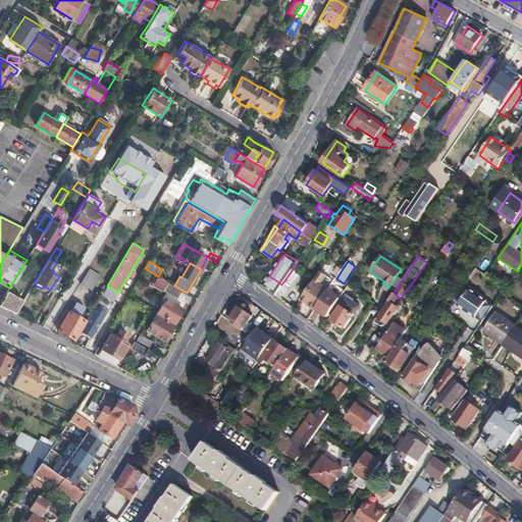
[(90,268),(87,271),(99,278),(101,274),(90,268)]
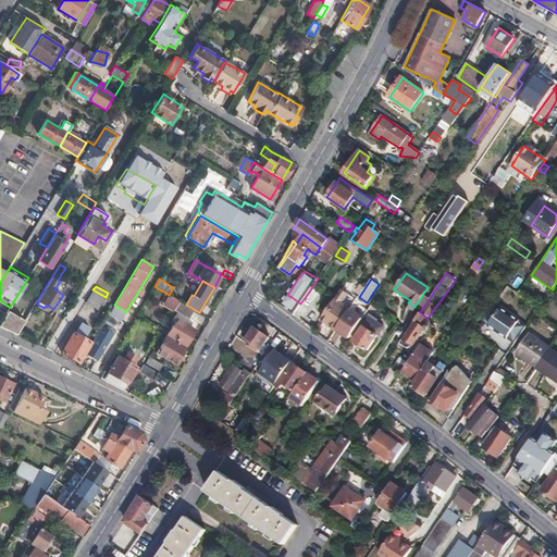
[(106,297),(93,289),(85,302),(97,309),(106,297)]
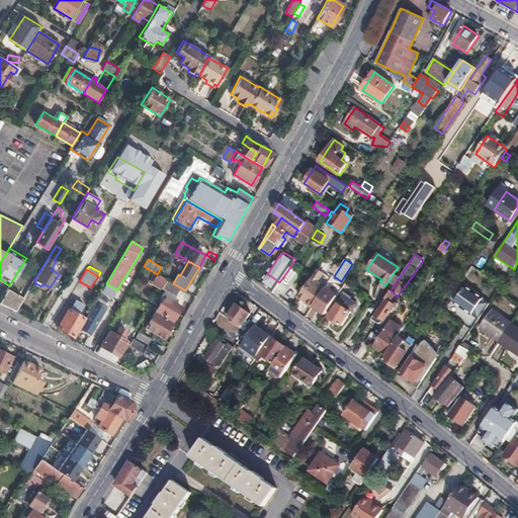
[(167,280),(157,274),(151,285),(161,290),(162,289),(165,284),(167,280)]
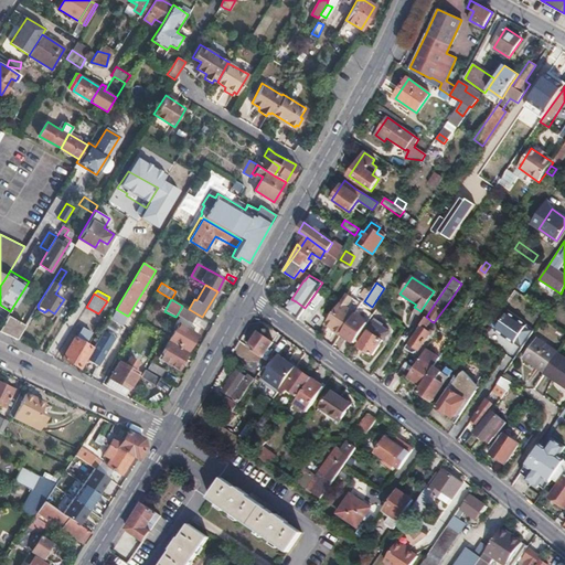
[(511,299),(507,306),(515,311),(516,311),(526,319),(531,312),(511,299)]
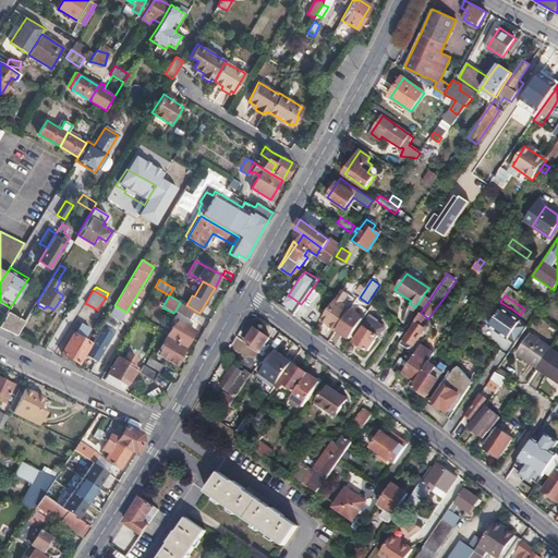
[(286,306),(294,314),(301,304),(292,298),(286,306)]
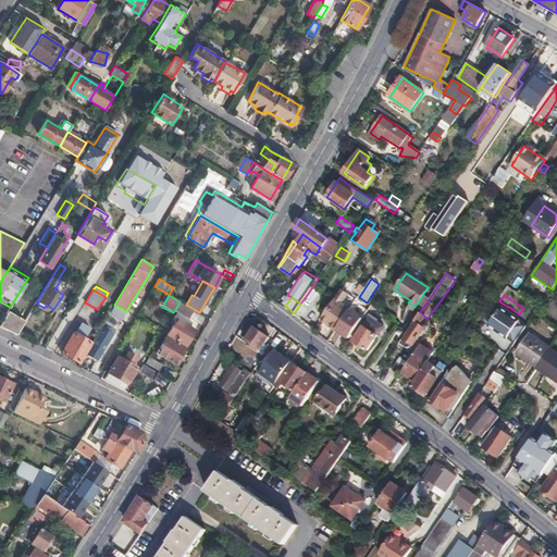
[(335,298),(330,306),(332,307),(323,320),(335,329),(348,311),(349,309),(335,298)]
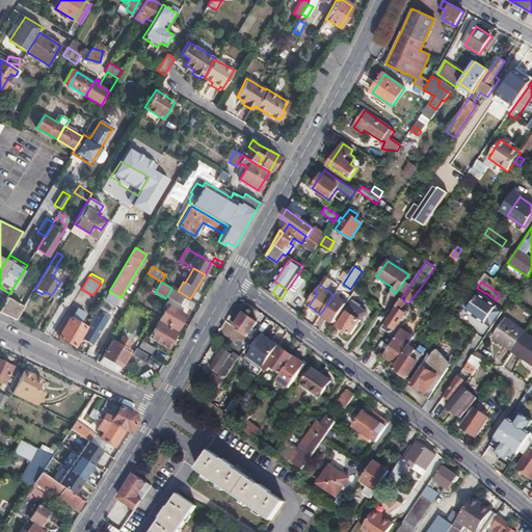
[(350,298),(338,289),(334,295),(346,303),(350,298)]
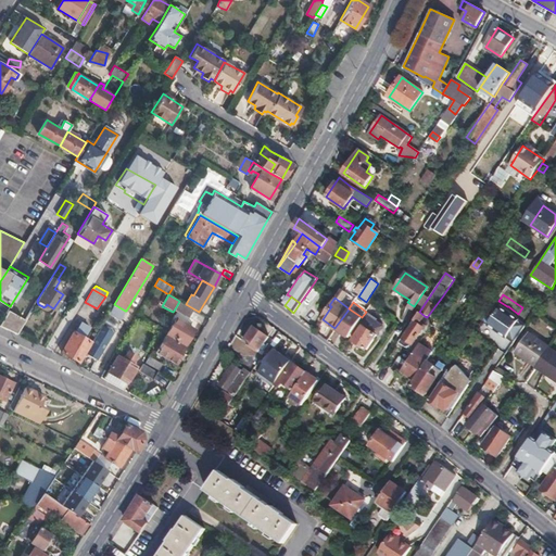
[(114,304),(111,311),(122,317),(125,311),(114,304)]
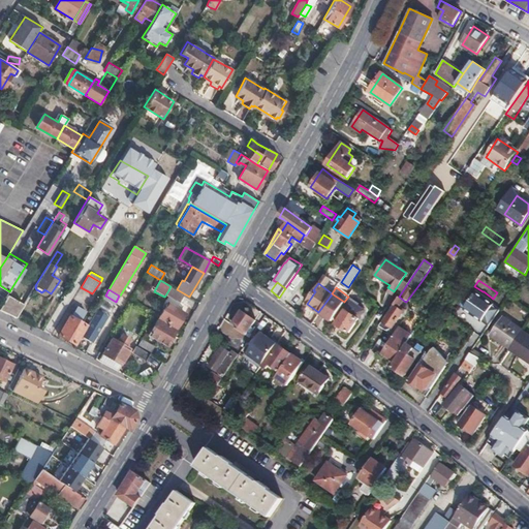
[(481,322),(488,327),(497,313),(490,309),(493,305),(475,292),(463,310),(481,322)]
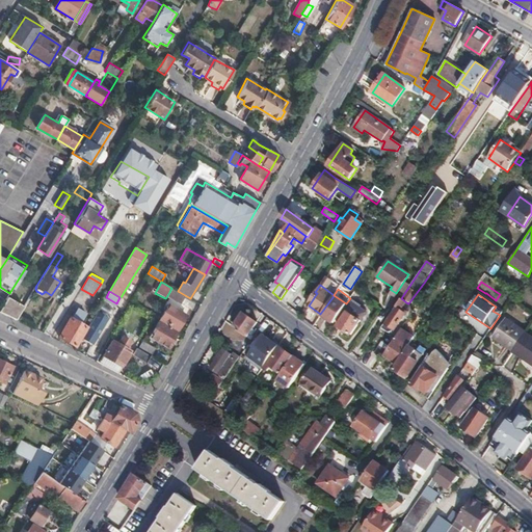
[(334,295),(333,297),(320,314),(333,323),(345,306),(346,303),(334,295)]
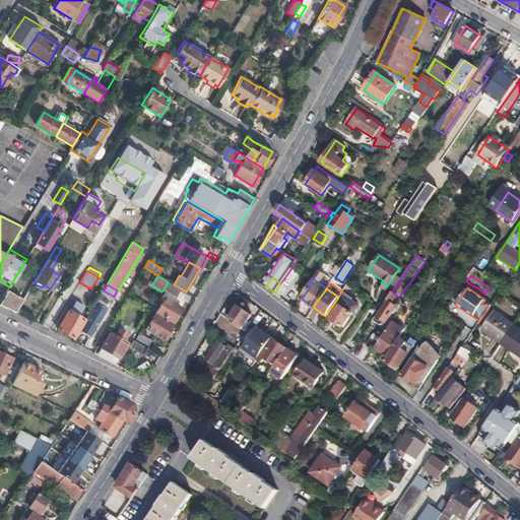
[(7,290),(0,301),(0,305),(11,311),(15,312),(23,299),(19,297),(7,290)]
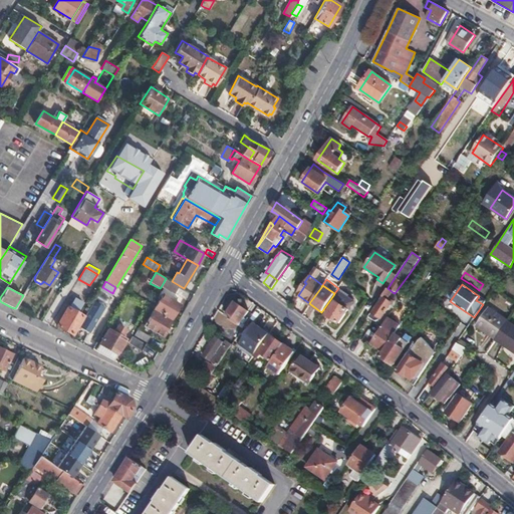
[(388,288),(368,316),(374,321),(379,319),(381,320),(393,303),(388,300),(393,292),(388,288)]
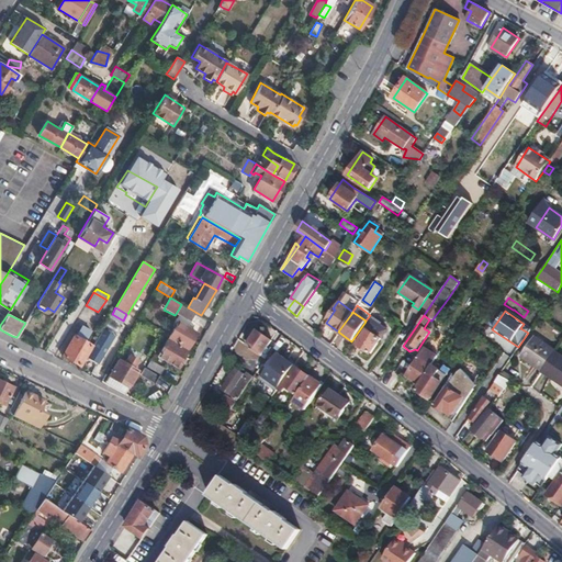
[(368,328),(358,343),(371,352),(386,329),(372,319),(367,327),(368,328)]
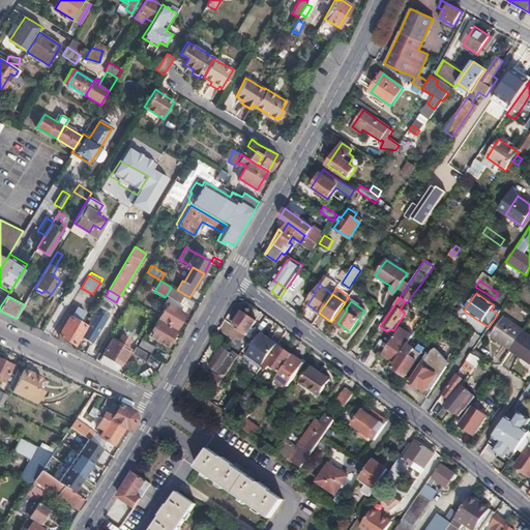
[(175,317),(179,311),(169,303),(162,317),(177,327),(181,320),(175,317)]
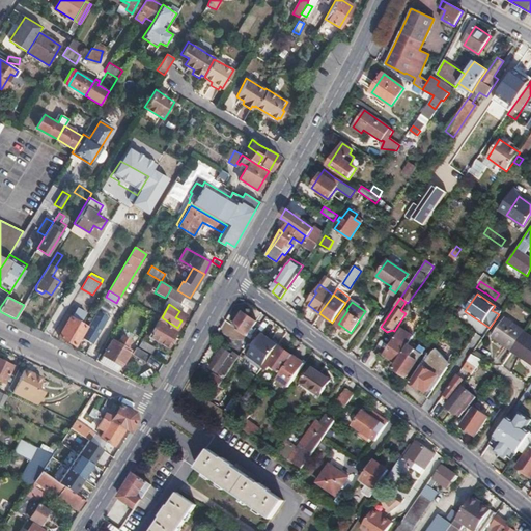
[(71,315),(58,336),(75,345),(86,326),(81,322),(86,311),(79,307),(74,317),(71,315)]
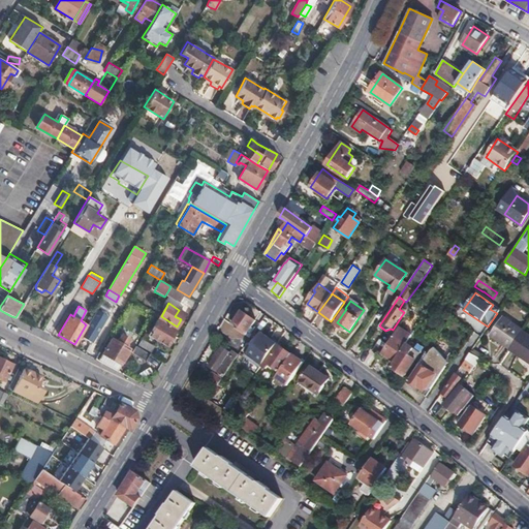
[(81,336),(92,342),(109,316),(97,309),(81,336)]
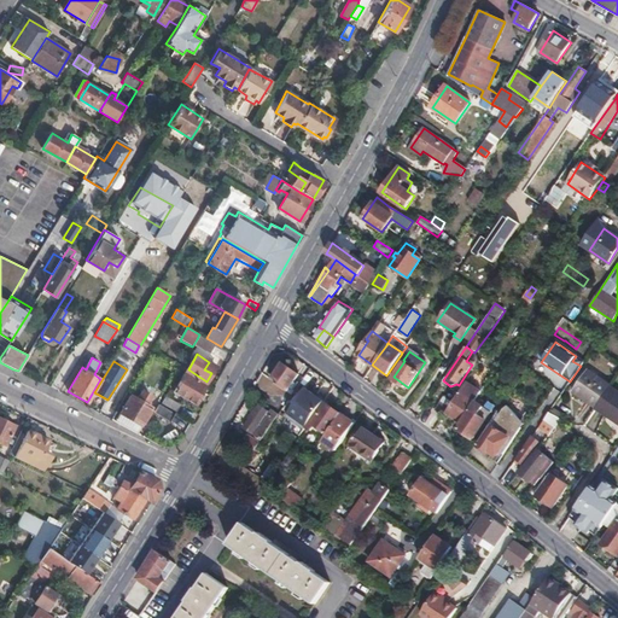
[(216,366),(209,362),(204,369),(211,373),(216,366)]
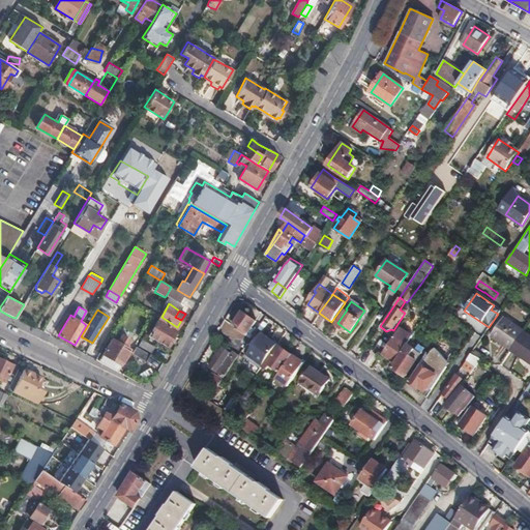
[(242,313),(233,326),(246,335),(254,326),(256,322),(242,313)]
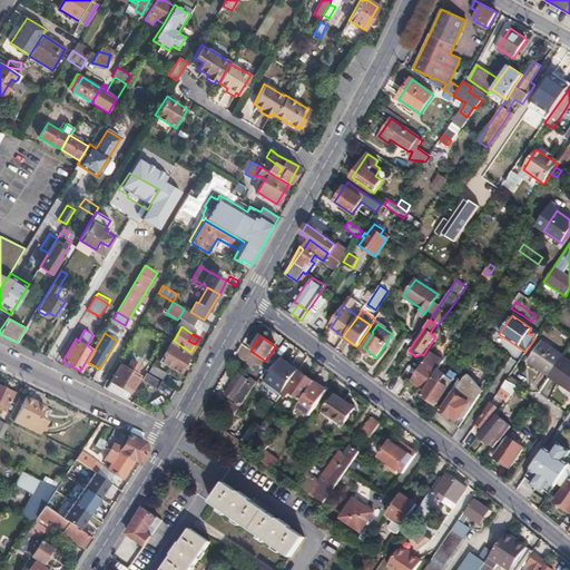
[(343,336),(343,337),(356,346),(343,336)]
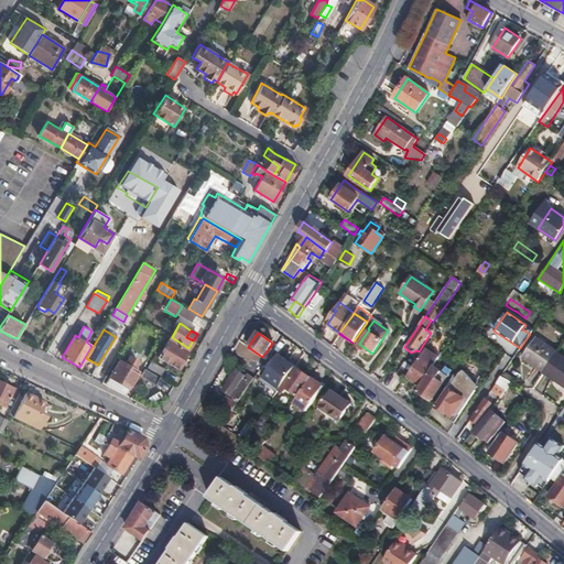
[(353,343),(339,334),(338,336),(351,345),(353,343)]
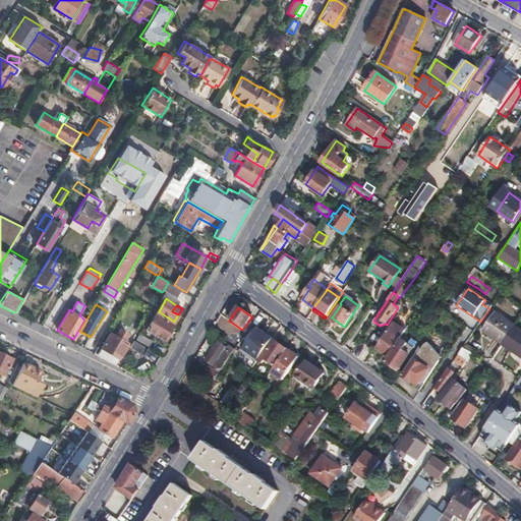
[(503,344),(515,327),(495,312),(482,330),(503,344)]
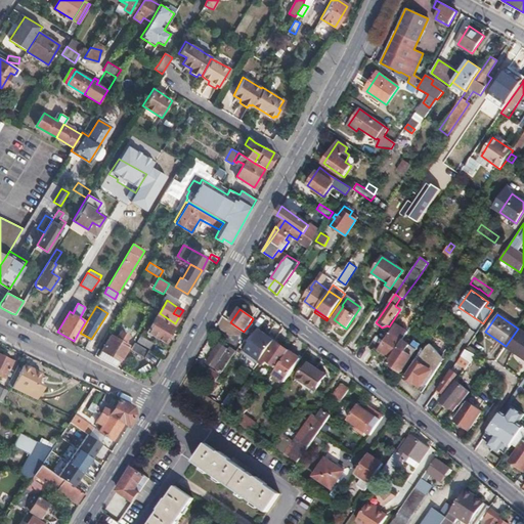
[(149,331),(160,337),(164,331),(169,334),(173,326),(158,316),(149,331)]
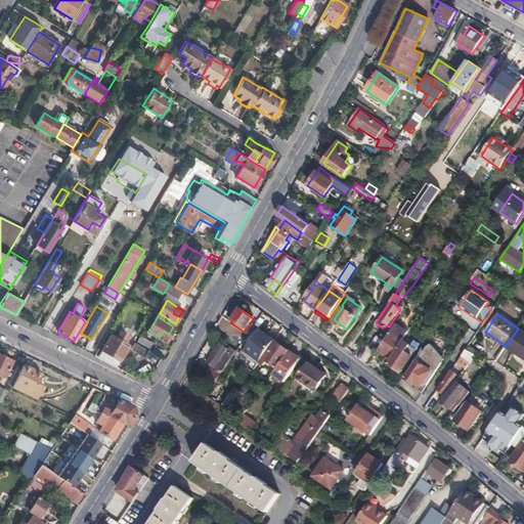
[(244,332),(248,335),(255,324),(251,322),(244,332)]
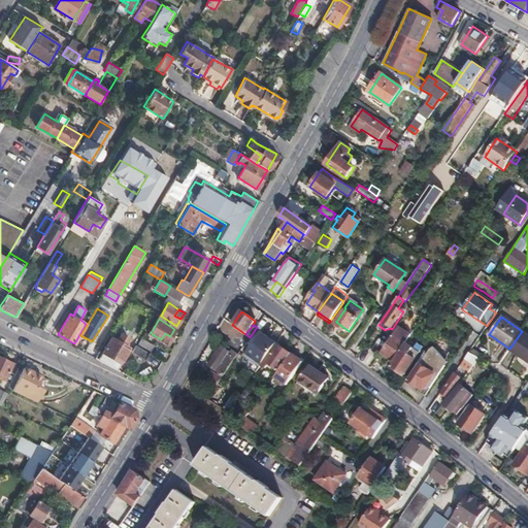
[(381,352),(393,361),(398,353),(407,339),(410,335),(397,327),(391,336),(381,352)]
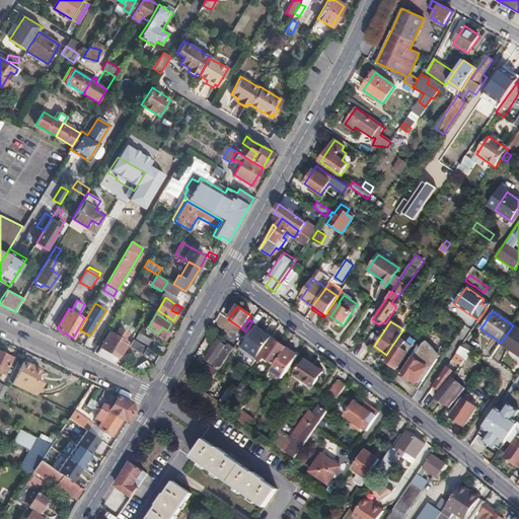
[(518,328),(513,325),(501,343),(501,344),(518,356),(518,328)]
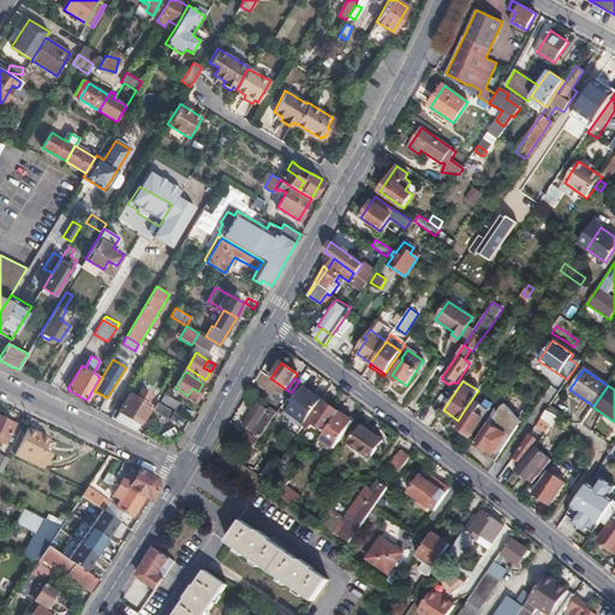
[(305,424),(322,399),(321,399),(322,395),(317,393),(315,394),(304,387),(293,402),(294,402),(286,416),(303,428),(304,425),(305,424)]
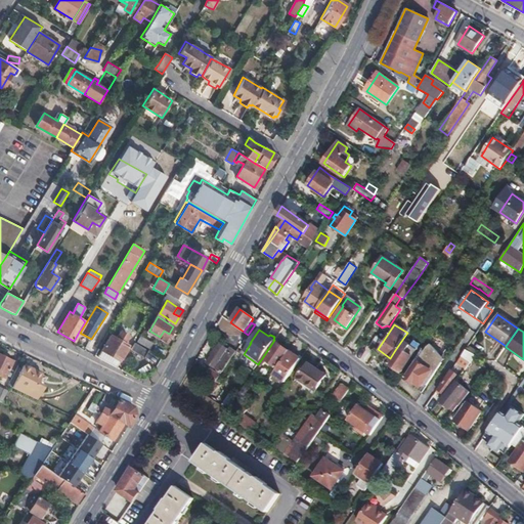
[(370,347),(377,351),(378,349),(388,334),(382,330),(370,347)]
